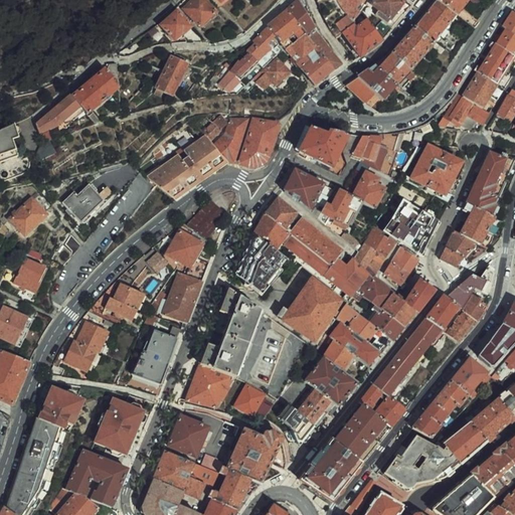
[(195,0),(185,9),(201,27),(217,13),(206,0),(195,0)]
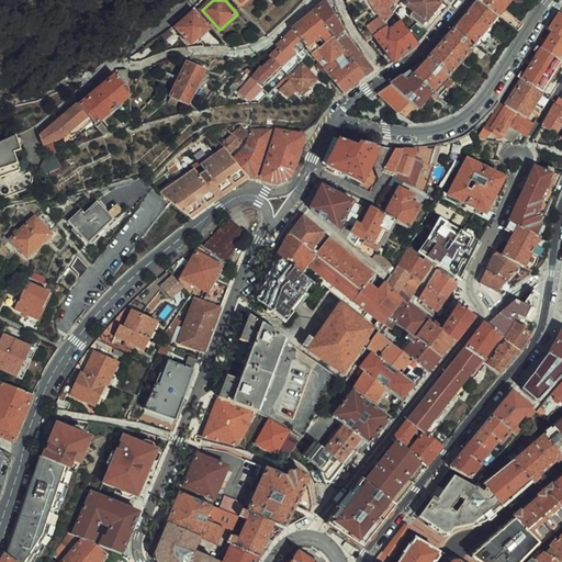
[(368,0),(378,14),(381,18),(386,22),(393,13),(390,10),(393,8),(396,4),(397,0),(368,0)]
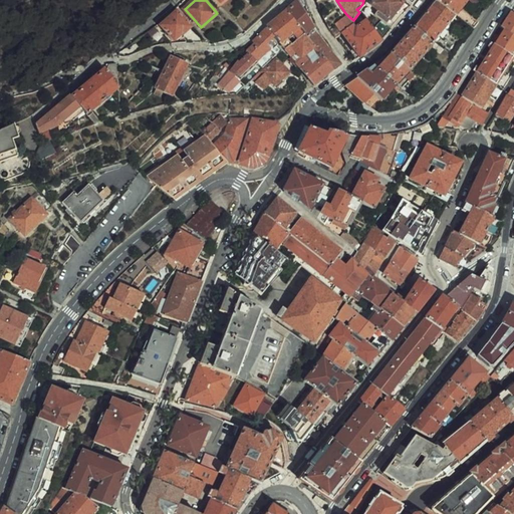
[(376,10),(373,14),(386,24),(404,3),(401,0),(378,0),(373,7),(376,10)]
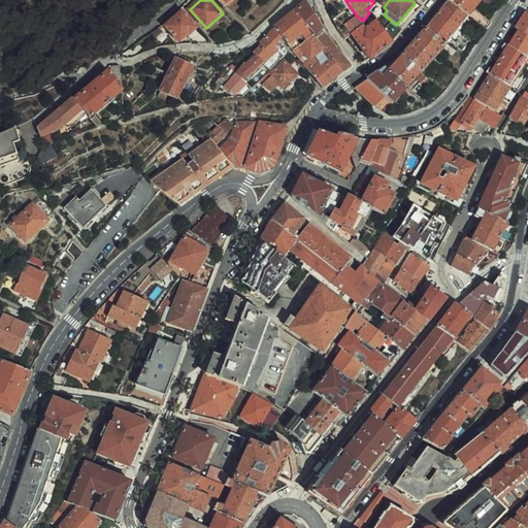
[(426,29),(446,43),(448,42),(463,23),(459,19),(464,12),(449,0),(426,29)]
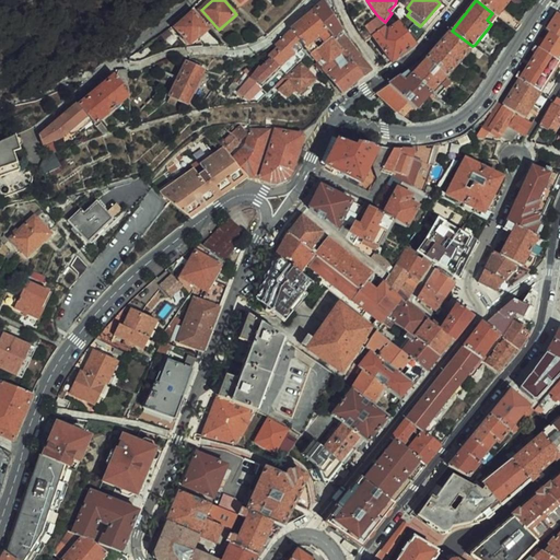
[(476,0),(492,13),(498,16),(501,20),(512,28),(514,31),(518,23),(502,9),(509,0),(476,0)]
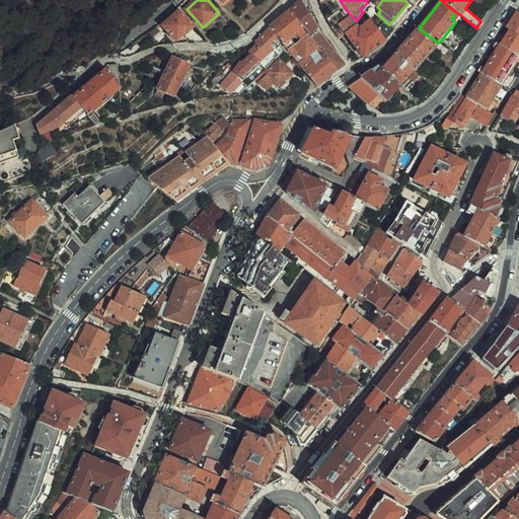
[(300,3),(290,11),(308,34),(316,27),(300,3)]
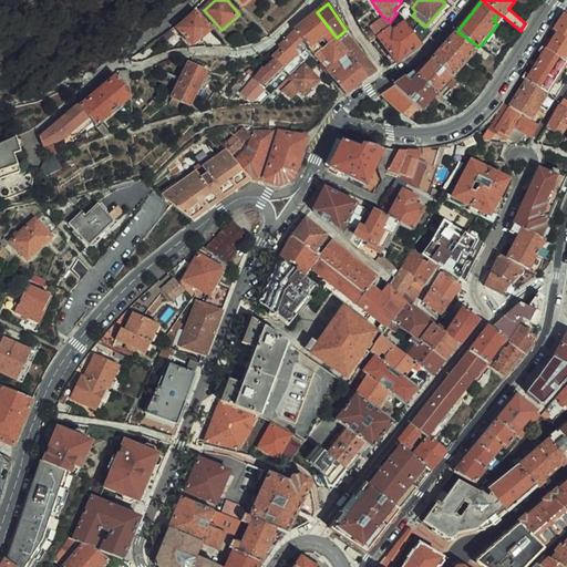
[(296,30),(316,54),(337,38),(317,12),(296,30)]
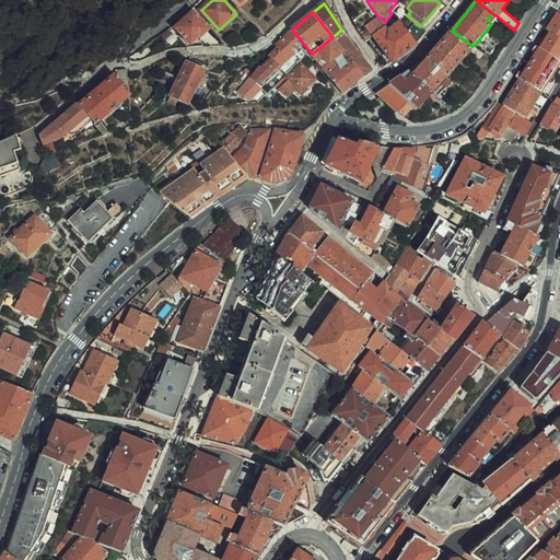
[(176,28),(191,45),(209,30),(194,13),(176,28)]
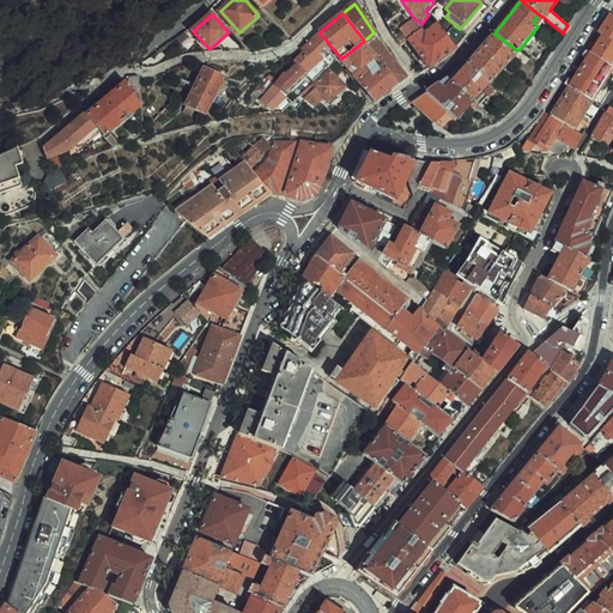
[(538,26),(545,18),(539,14),(533,22),(538,26)]
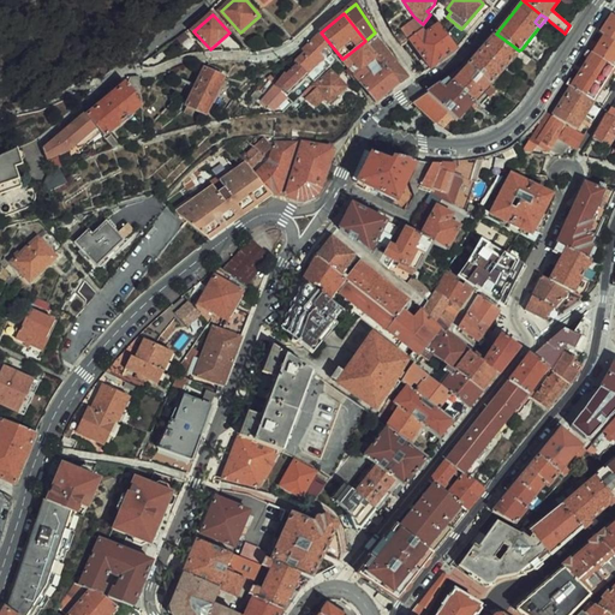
[(614,15),(605,29),(607,30),(604,35),(614,42),(614,15)]
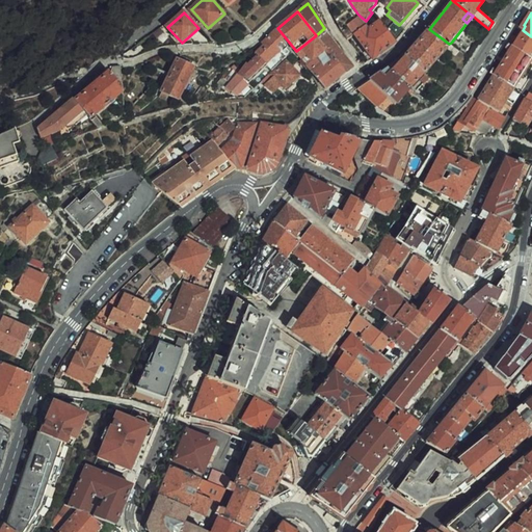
[(355,34),(373,58),(396,42),(380,21),(370,29),(361,17),(341,29),(348,40),(355,34)]
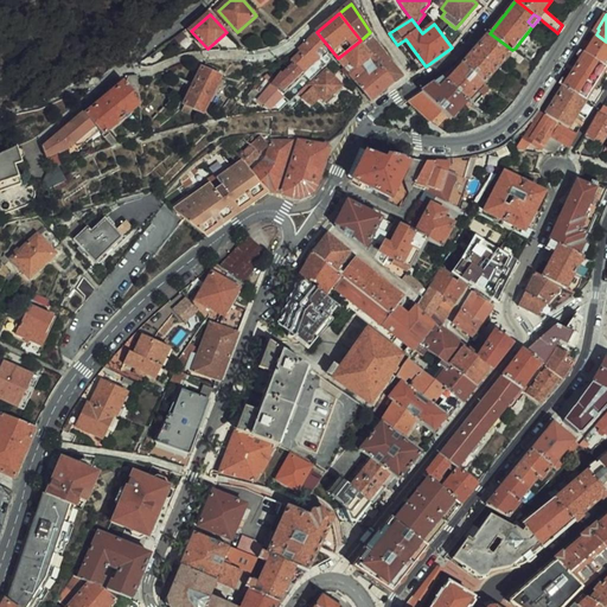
[(544,44),(555,31),(543,21),(532,33),(544,44)]
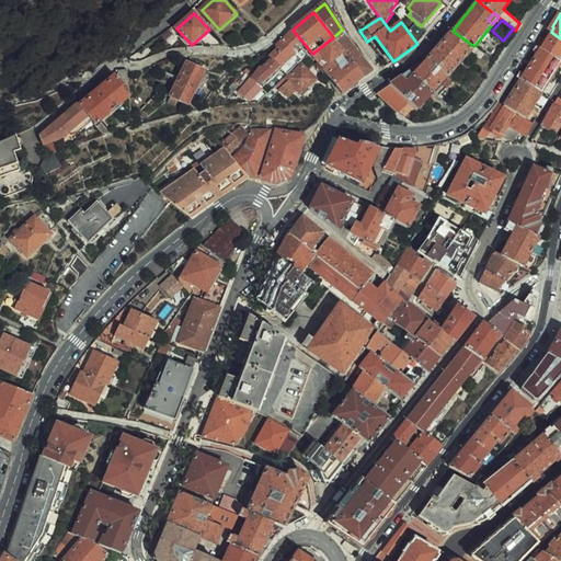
[(333,37),(365,76),(371,71),(342,30),(333,37)]
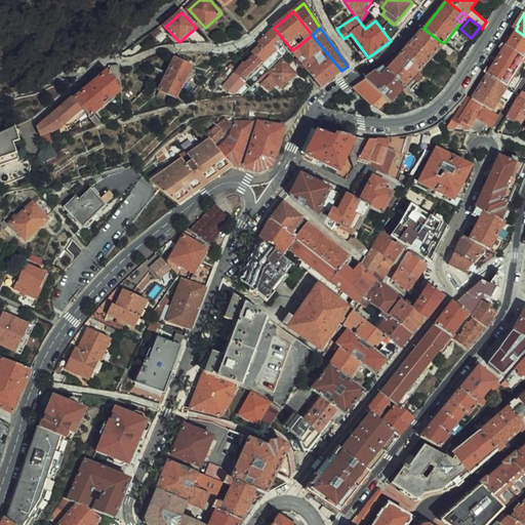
[(263,47),(254,55),(261,64),(275,50),(271,46),(280,38),(273,29),(258,43),(263,47)]
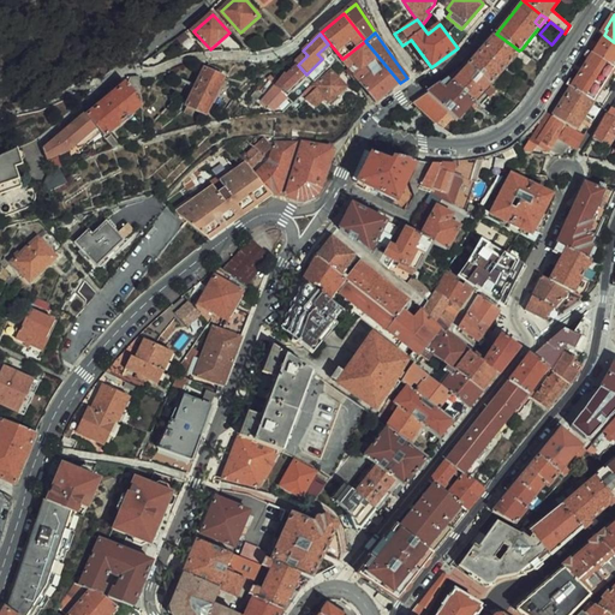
[(519,51),(496,34),(470,65),(493,83),(519,51)]
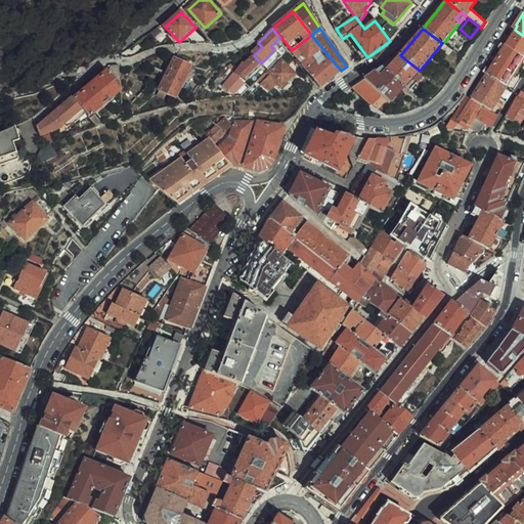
[(523,58),(523,55),(523,36),(515,30),(511,38),(507,36),(501,44),(504,45),(523,58)]
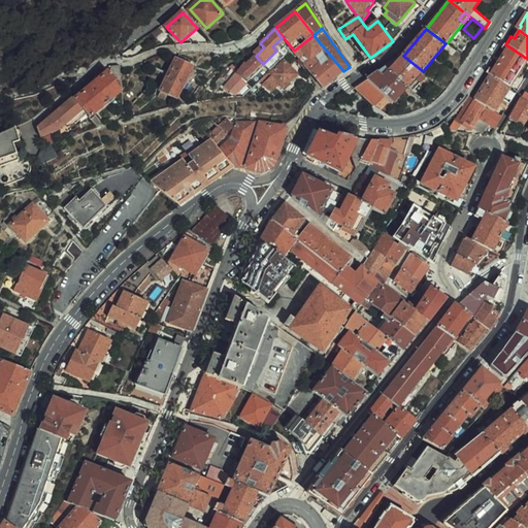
[(463,33),(452,45),(464,55),(474,42),(463,33)]
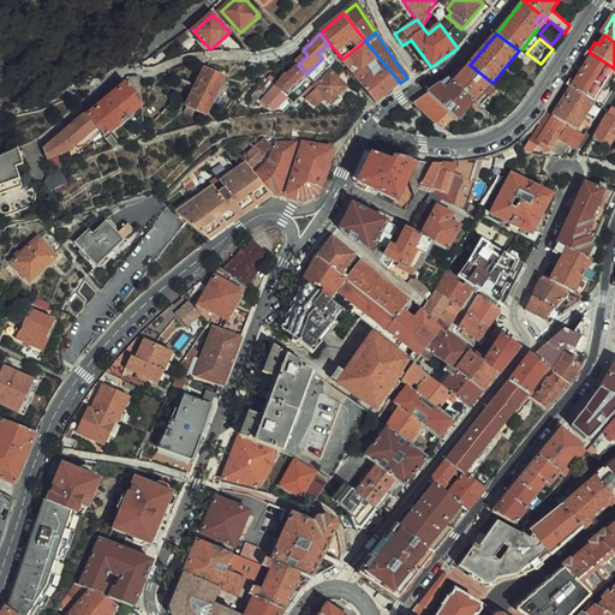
[(342,59),(377,102),(400,83),(365,41),(342,59)]
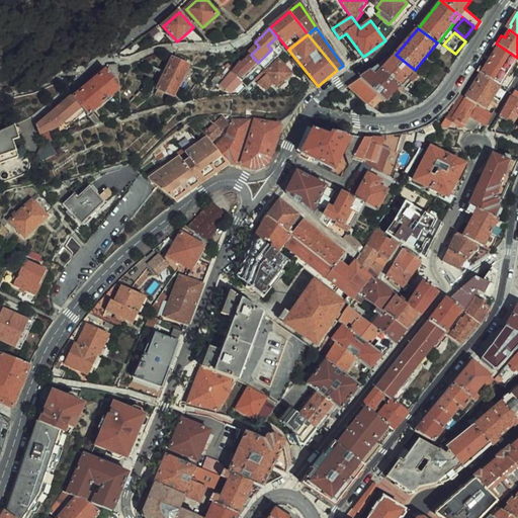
[(480,72),(482,74),(508,91),(515,80),(507,74),(517,58),(498,45),(496,44),(494,48),(498,50),(484,70),(481,68),(479,71),(480,72)]
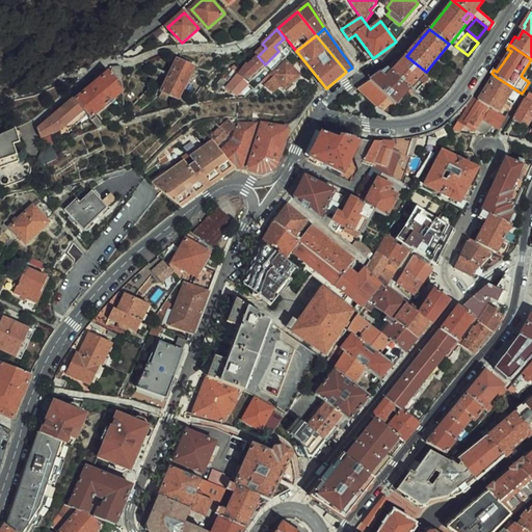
[(248,84),(266,65),(265,64),(258,56),(239,74),(248,84)]
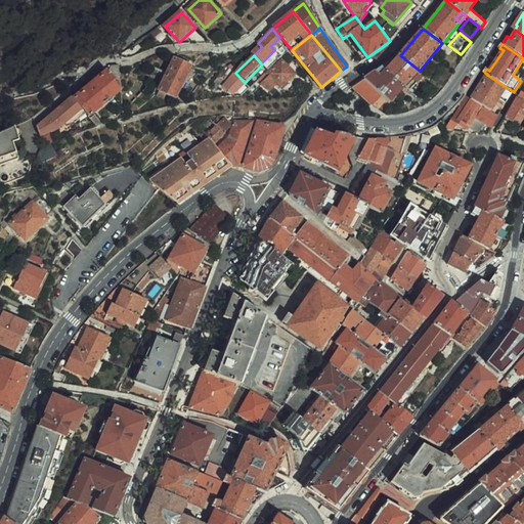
[(420,71),(400,55),(387,71),(403,88),(420,71)]
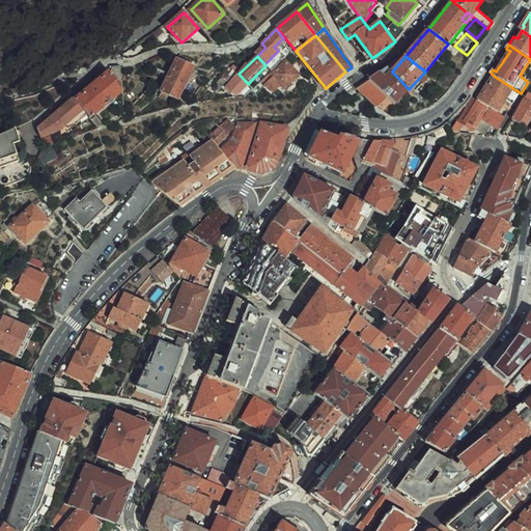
[(193,66),(178,59),(159,96),(166,102),(169,95),(175,99),(193,66)]
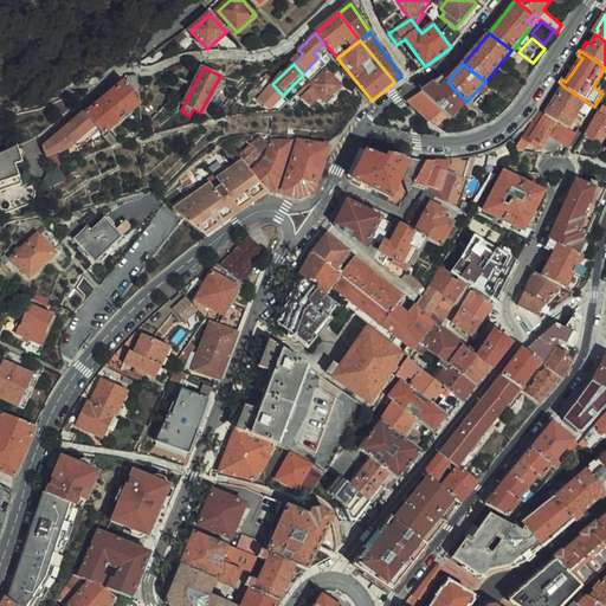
[(310,84),(309,83),(300,91),(303,95),(301,97),(305,102),(307,100),(311,104),(320,97),(324,102),(340,86),(324,71),(310,84)]
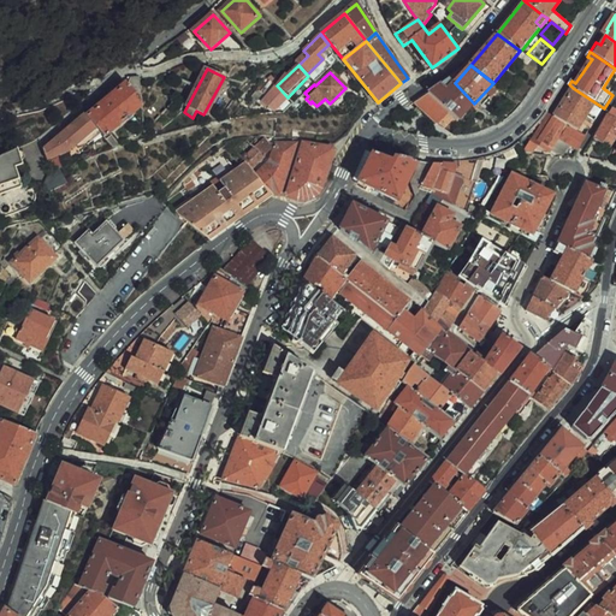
[(288,98),(277,86),(273,83),(270,78),(266,82),(274,90),(262,102),(273,112),(288,98)]
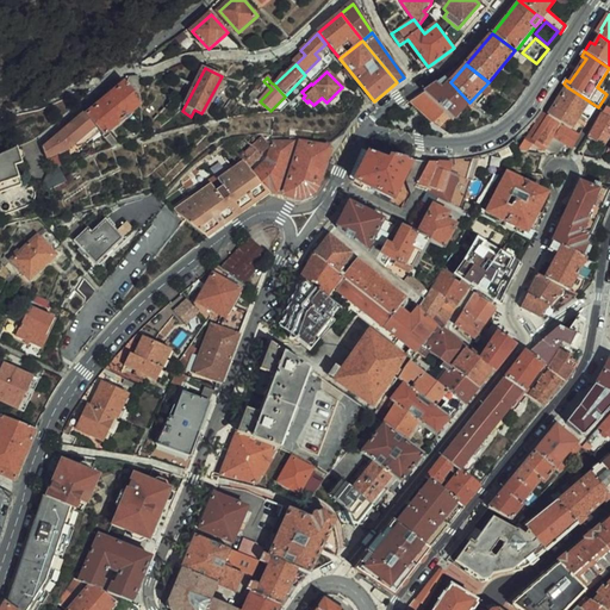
[(470,103),(450,82),(446,79),(411,101),(433,123),(444,111),(454,119),(470,103)]
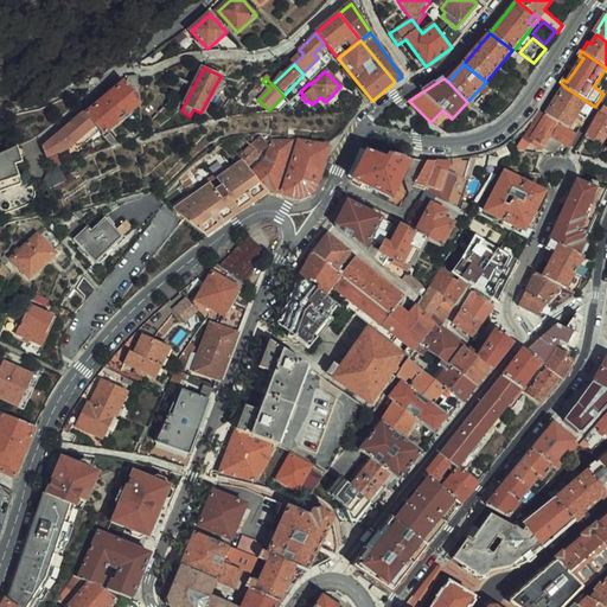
[(85,114),(96,127),(102,134),(140,101),(140,100),(126,82),(85,114)]
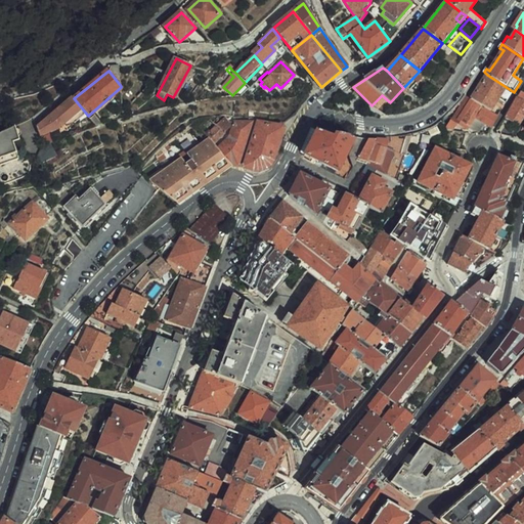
[(507,102),(514,92),(487,75),(472,98),(490,111),(495,102),(499,97),(507,102)]
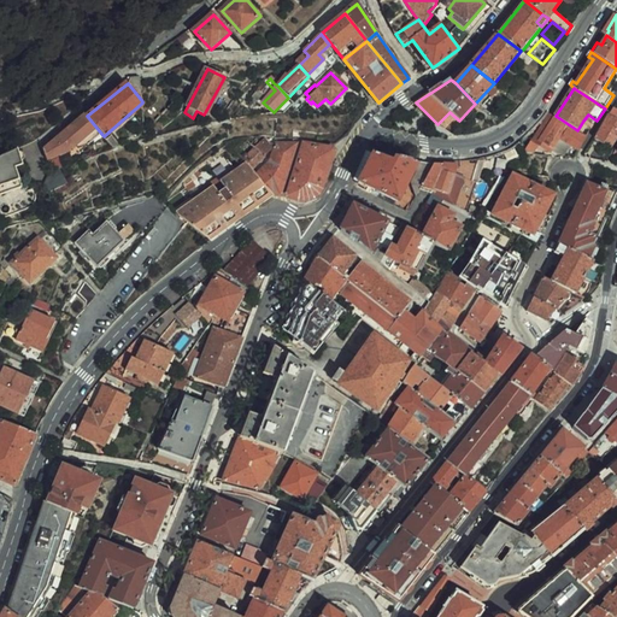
[(274,112),(275,113),(285,113),(291,107),(294,104),(288,98),(274,112)]
